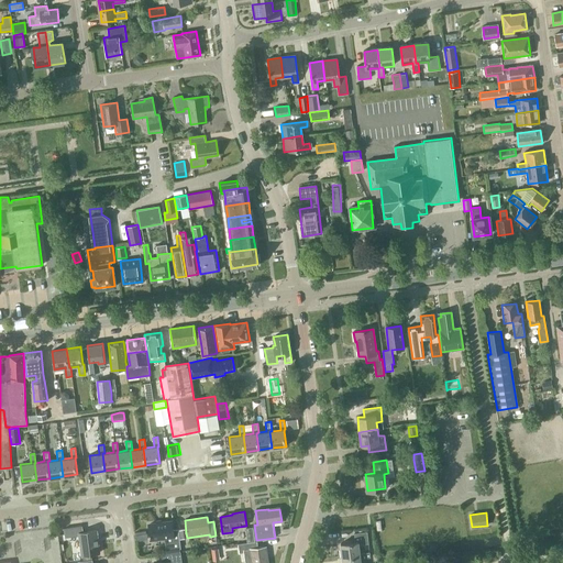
[(179,549),(180,549),(178,529),(173,530),(172,521),(148,525),(151,539),(164,537),(166,550),(165,550),(166,553),(180,551),(179,549)]
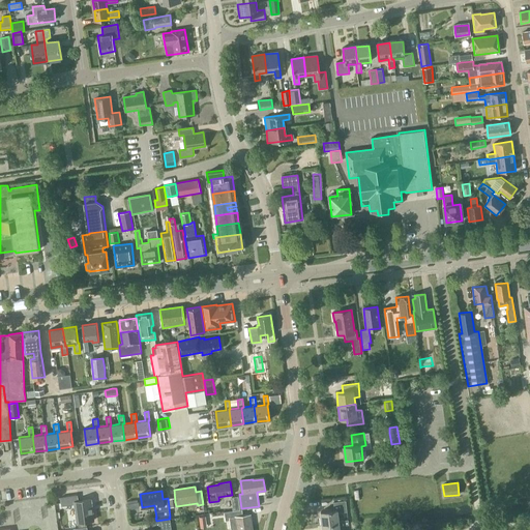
[(86,522),(93,521),(91,499),(78,501),(77,495),(60,497),(61,506),(75,504),(77,523),(78,523),(78,528),(87,526),(86,522)]
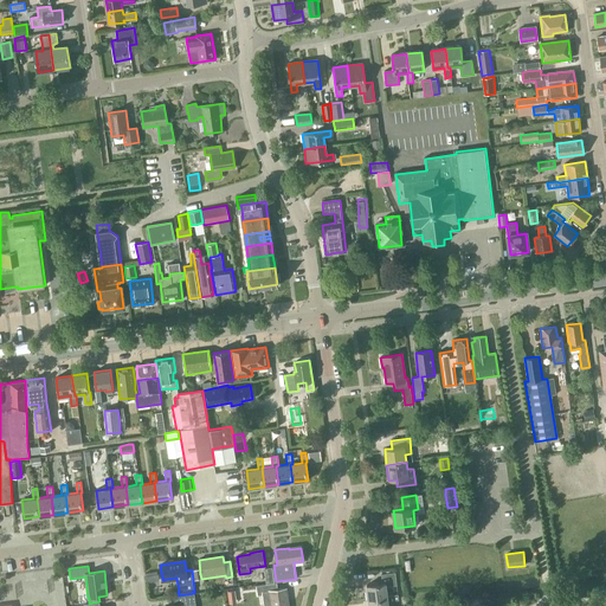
[(275,582),(272,567),(264,568),(266,584),(275,582)]
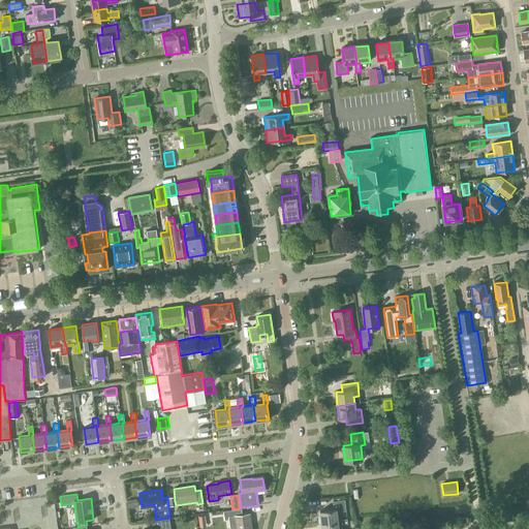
[(338,522),(338,520),(337,511),(346,510),(345,500),(333,501),(334,509),(320,510),(321,524),(338,522)]
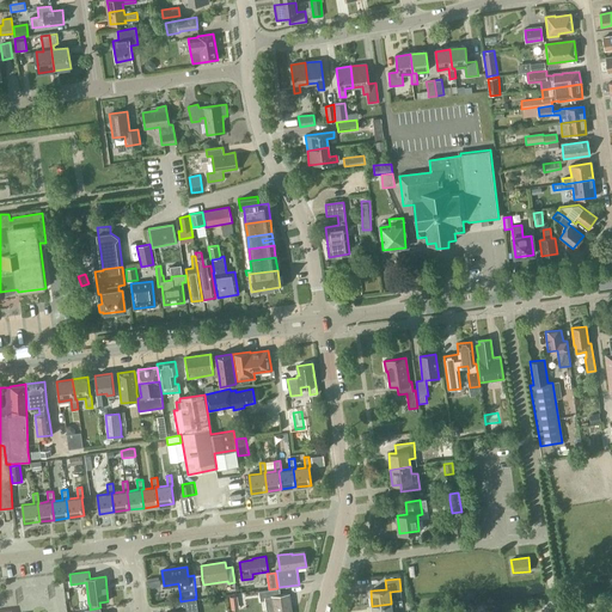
[(291,611),(289,594),(280,595),(280,589),(258,592),(261,601),(265,601),(267,611),(291,611)]
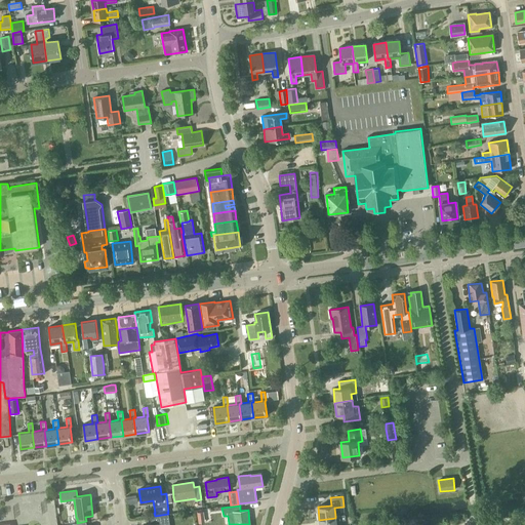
[(197,519),(204,518),(203,510),(196,511),(197,519)]
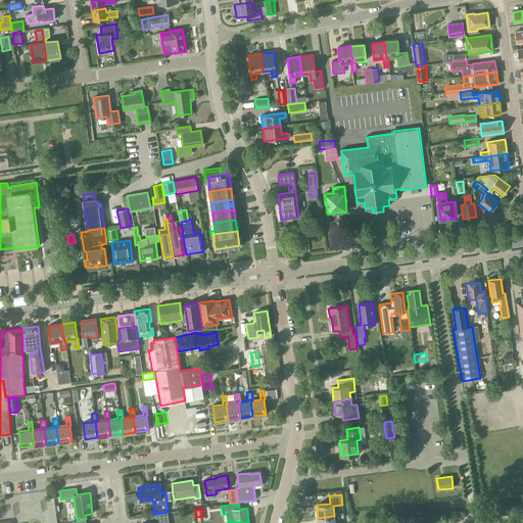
[(169,522),(168,513),(150,515),(151,522),(143,522),(142,522),(169,522)]
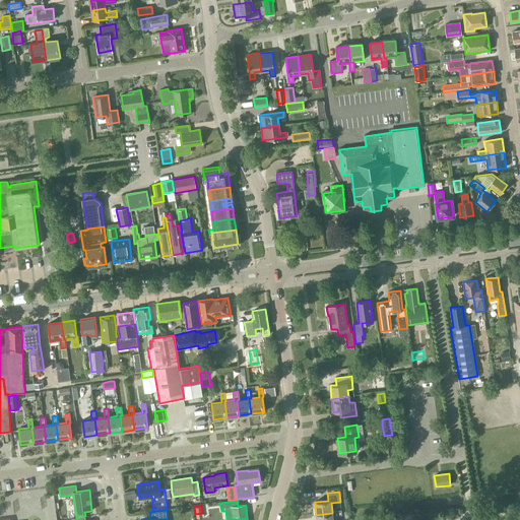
[(333,519),(333,516),(341,515),(341,510),(332,511),(332,513),(316,515),(316,519),(333,519)]
